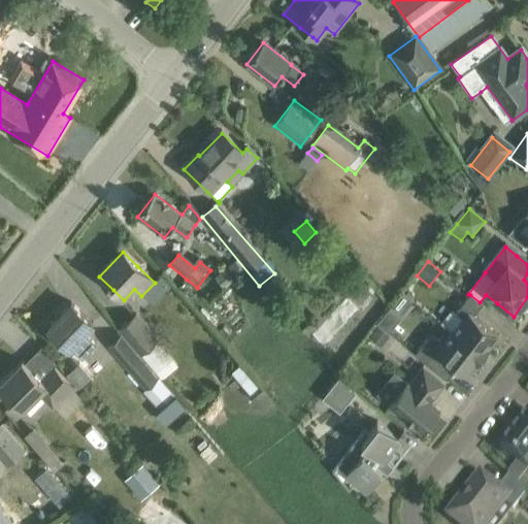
[(225,290),(244,273),(235,262),(216,279),(225,290)]
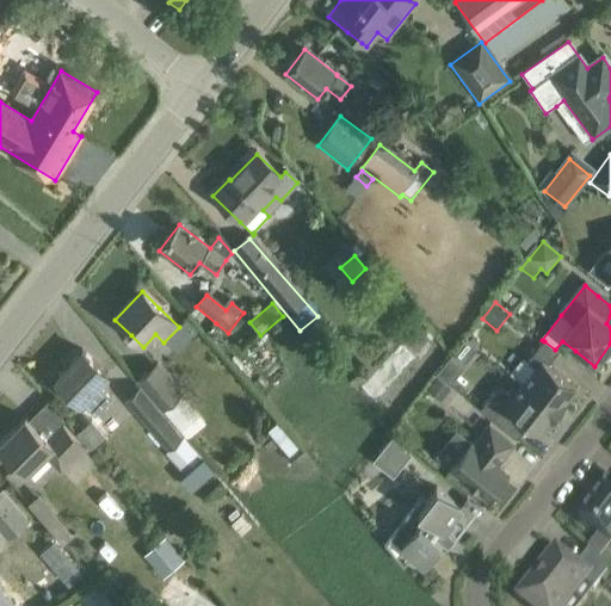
[(434,376),(438,379),(448,388),(477,350),(467,340),(452,358),(450,357),(434,376)]
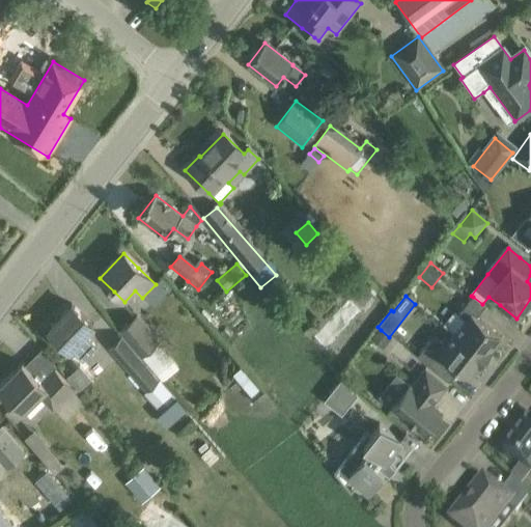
[(454,313),(443,327),(455,336),(485,360),(492,352),(491,351),(500,338),(476,320),(485,307),(473,297),(458,316),(454,313)]
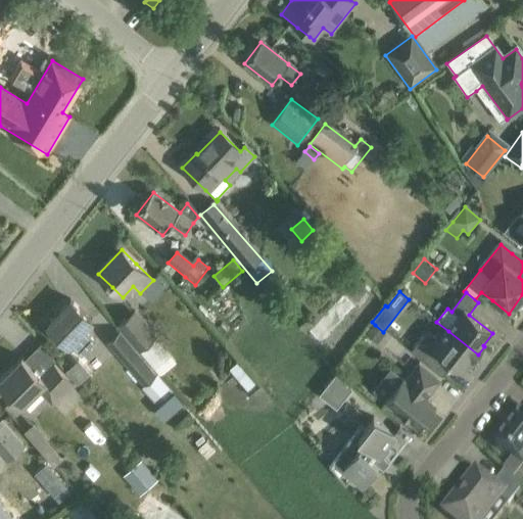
[(82,358),(90,349),(95,343),(83,331),(92,323),(70,301),(47,326),(62,340),(68,346),(69,346),(82,358)]
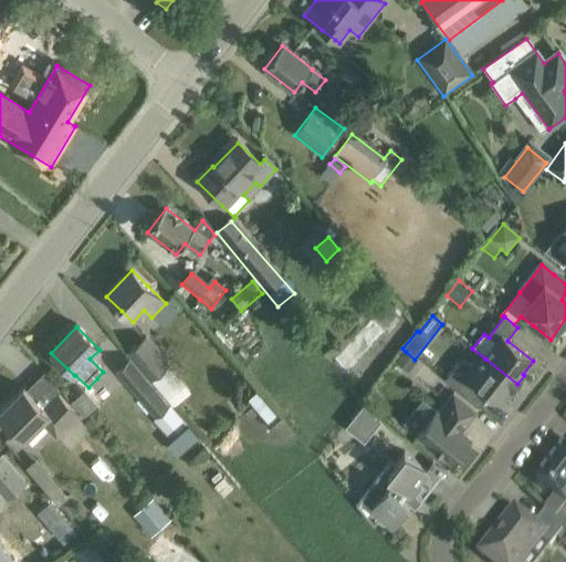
[(146,341),(128,355),(150,383),(152,382),(169,368),(146,341)]
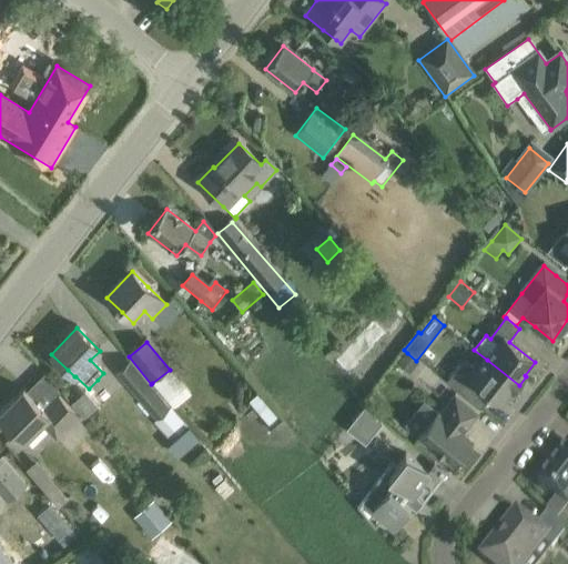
[(323,355),(328,361),(337,353),(332,348),(323,355)]
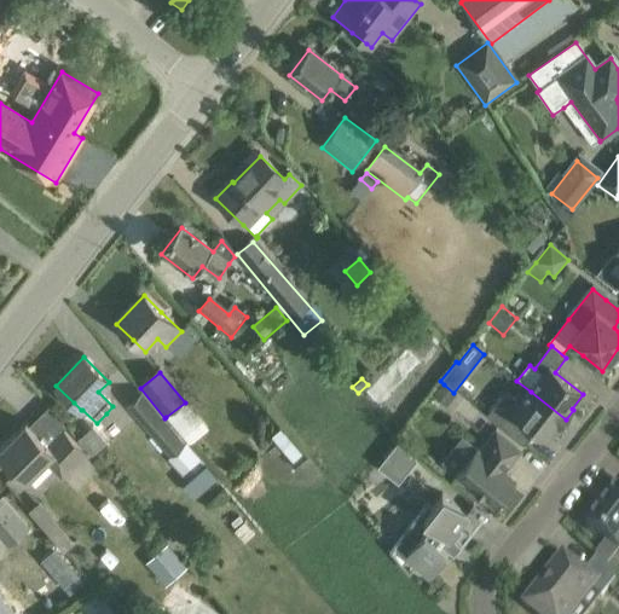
[(441,383),(429,398),(445,410),(456,395),(441,383)]
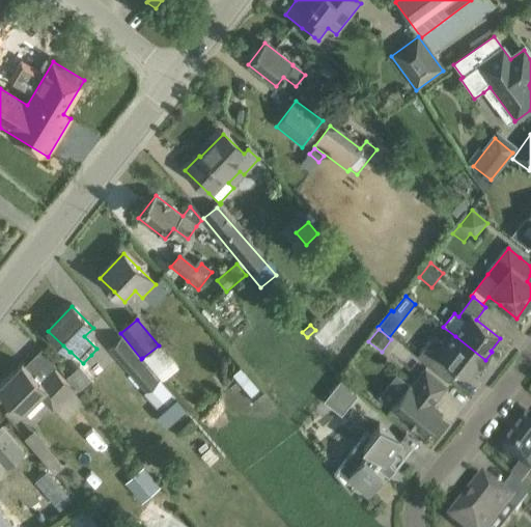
[(479,367),(485,360),(455,336),(446,348),(437,340),(430,341),(417,359),(449,384),(458,371),(468,379),(478,367),(479,367)]
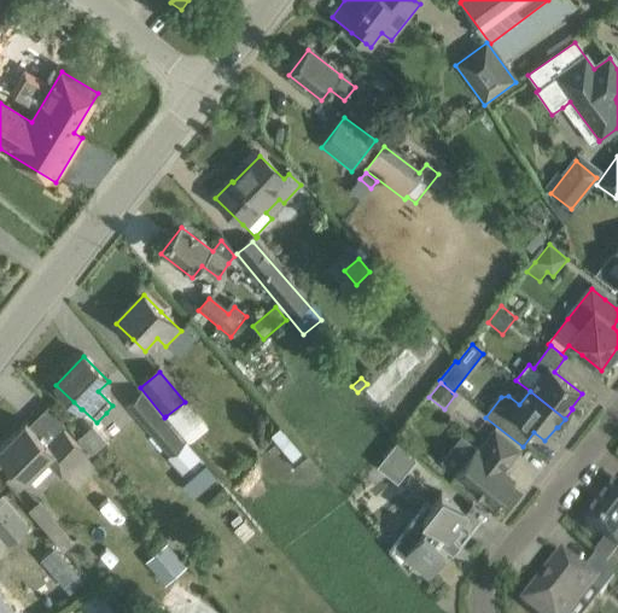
[(159,415),(143,430),(169,460),(168,461),(186,483),(205,467),(186,445),(159,415)]
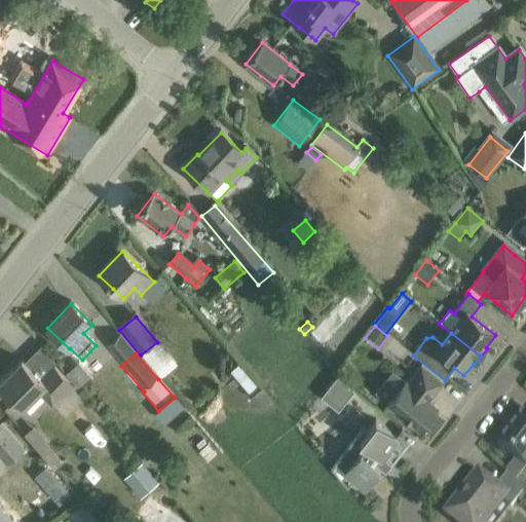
[(22,362),(0,383),(0,386),(12,400),(23,410),(38,396),(53,410),(54,409),(74,389),(67,381),(52,367),(39,379),(22,362)]
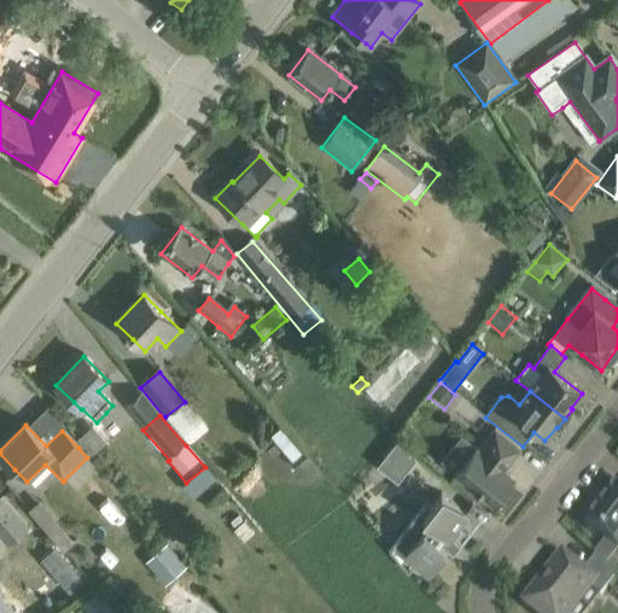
[(109,445),(93,427),(77,441),(93,459),(109,445)]
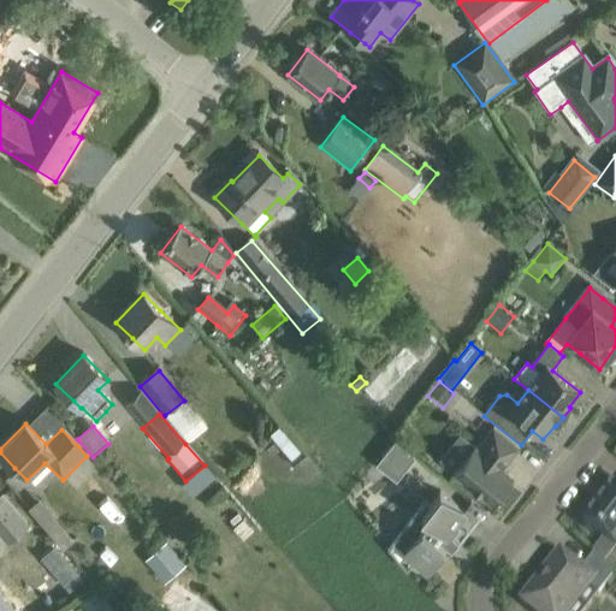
[(519,450),(499,435),(493,431),(478,450),(475,449),(454,475),(491,505),(513,479),(502,470),(519,450)]
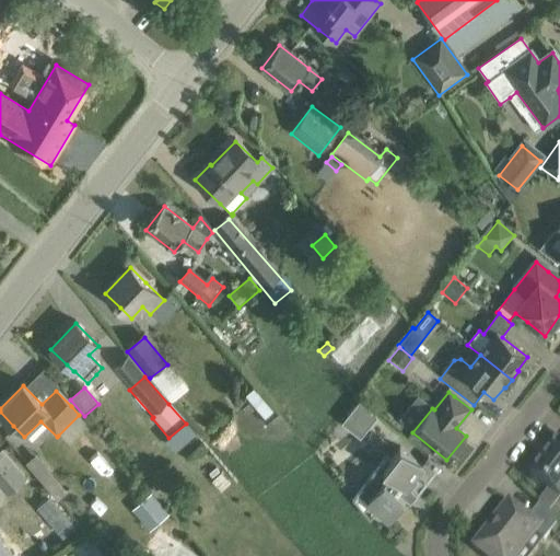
[(361,440),(377,418),(359,403),(341,425),(361,440)]
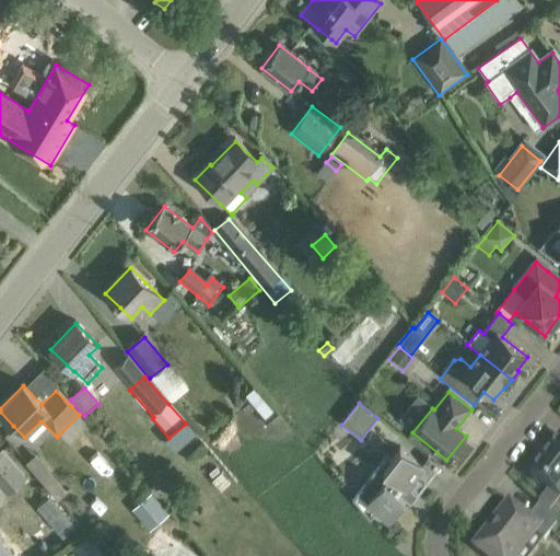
[(559,441),(529,481),(559,504),(559,441)]
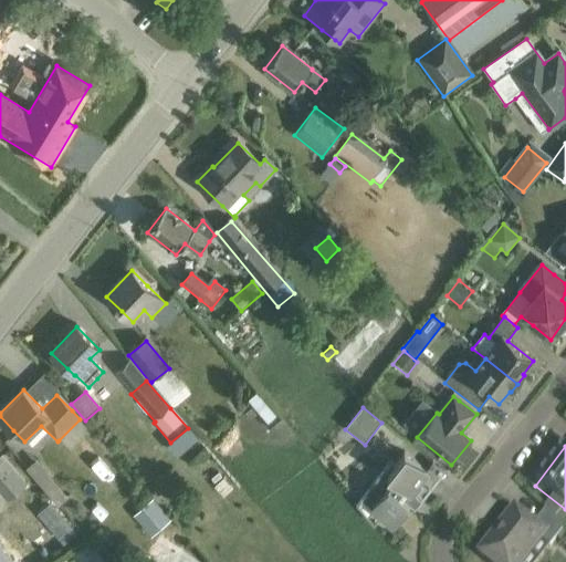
[(427,472),(410,459),(405,455),(396,466),(391,462),(360,501),(371,510),(392,527),(409,507),(411,509),(419,499),(416,497),(422,488),(418,485),(427,472)]
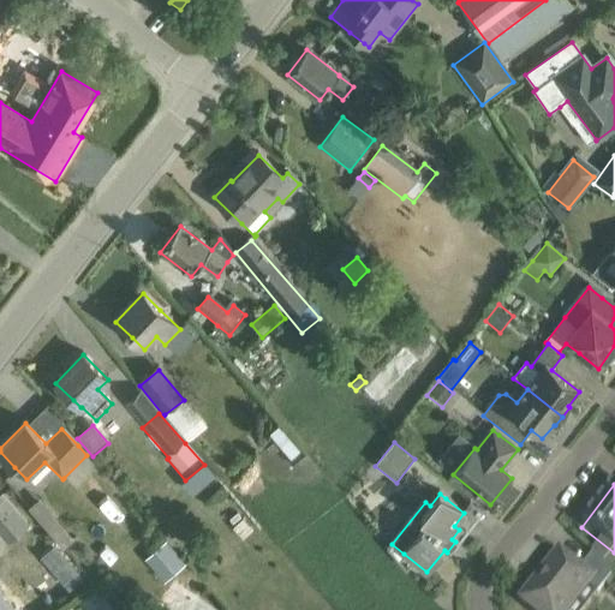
[(28,527),(18,515),(1,496),(0,496),(0,532),(10,543),(28,527)]
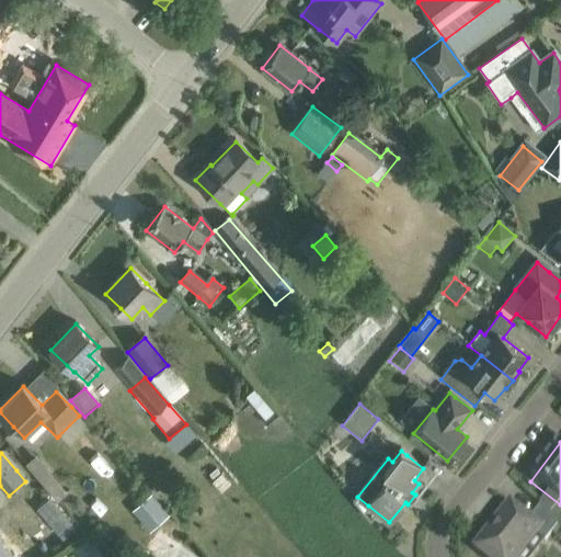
[(38,456),(30,463),(54,496),(63,489),(38,456)]
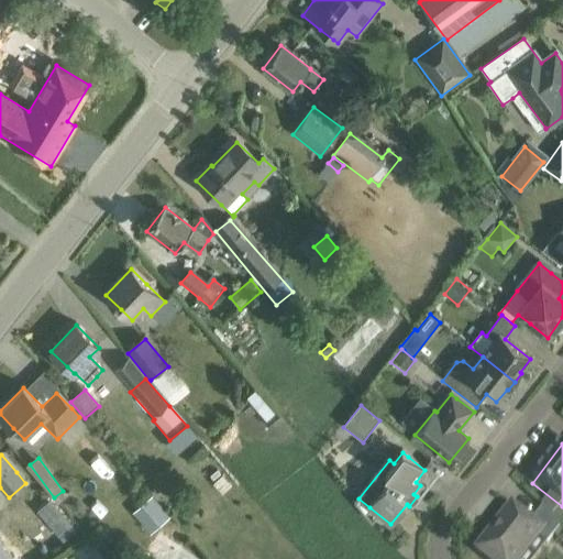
[(22,538),(44,517),(23,495),(1,516),(22,538)]
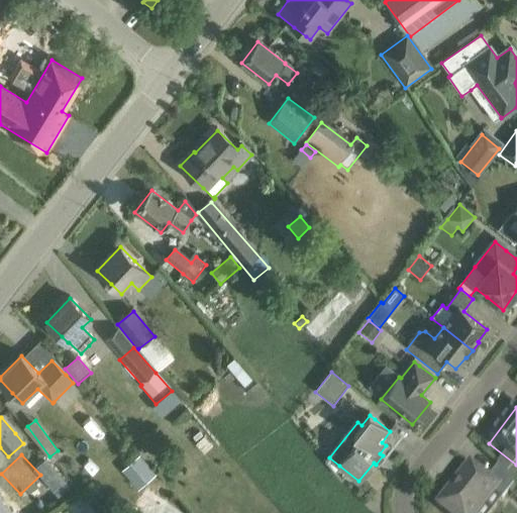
[(139,456),(125,469),(142,489),(157,477),(139,456)]
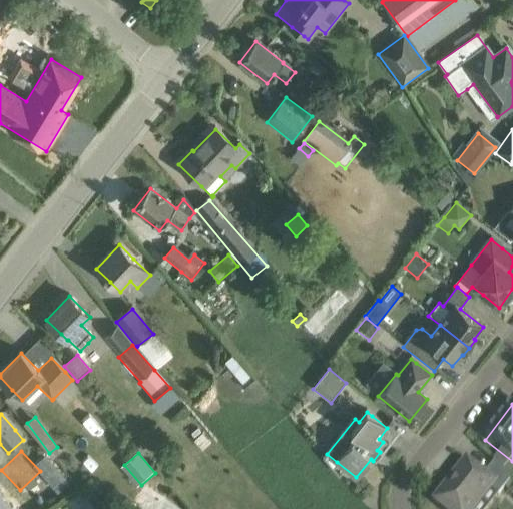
[(466,465),(435,505),(439,508),(475,508),(489,492),(498,500),(512,482),(494,466),(484,479),(482,477),(466,465)]
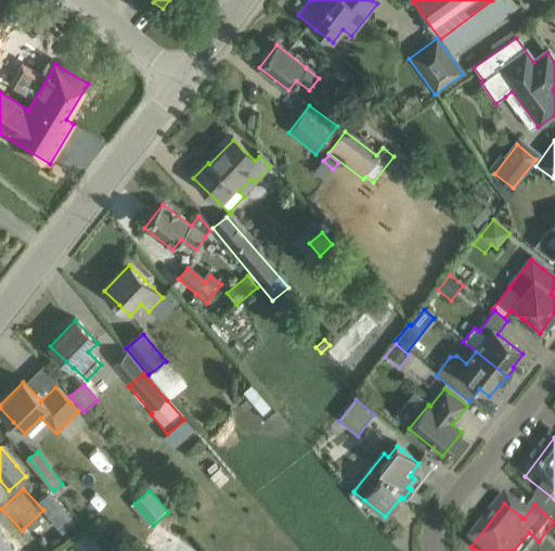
[(10,550),(0,538),(0,550),(10,550)]
